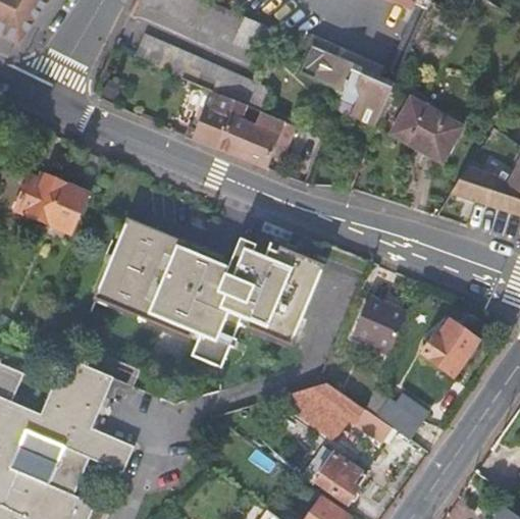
[(0,33),(18,43),(48,0),(0,0),(0,33)]
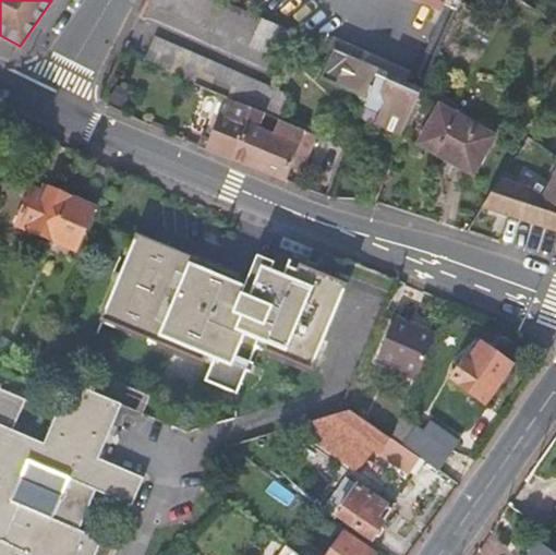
[(148,0),(283,58),(295,29),(227,0),(148,0)]
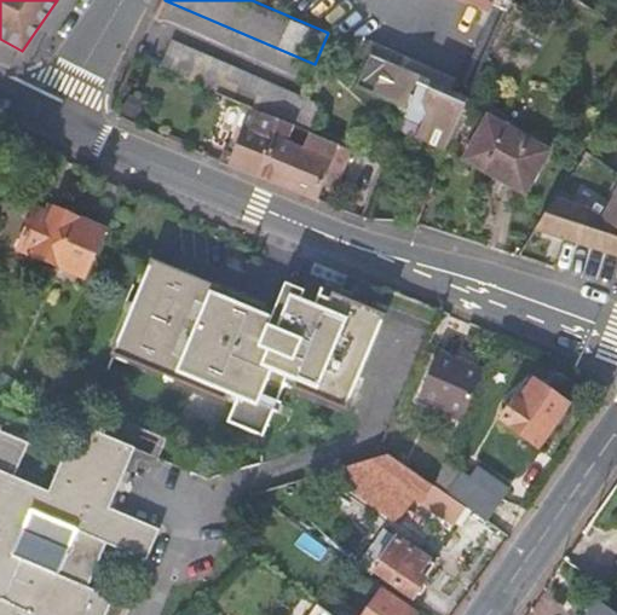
[(494,0),(492,5),(460,74),(473,80),(507,3),(501,0),(494,0)]
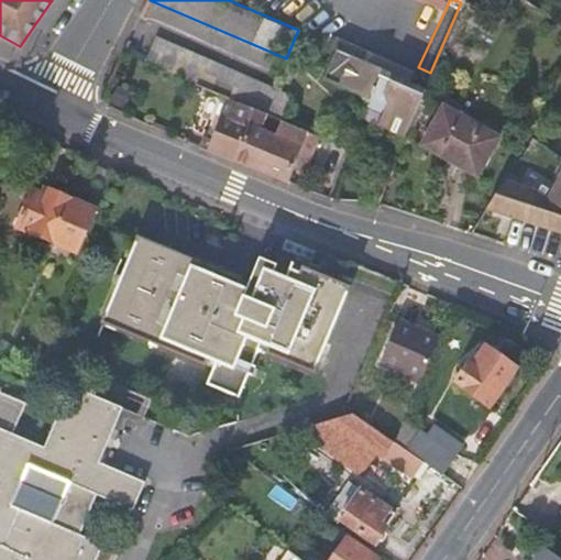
[(229,97),(264,111),(274,87),(155,37),(144,63),(229,97)]
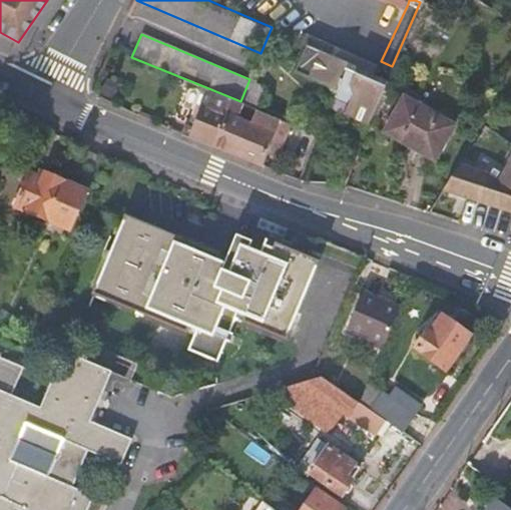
[(309,100),(351,119),(364,91),(321,72),(309,100)]
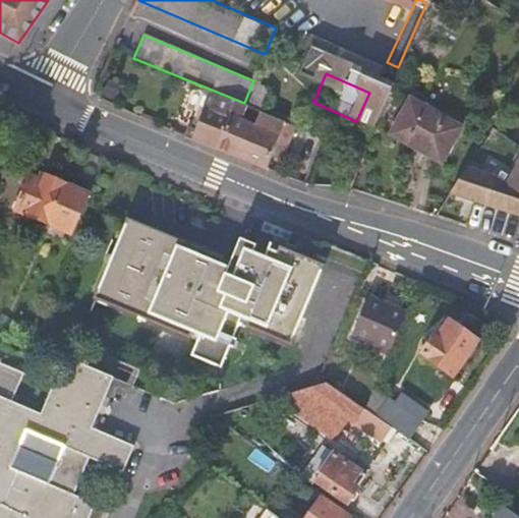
[(258,109),(269,87),(253,80),(244,103),(257,108),(258,109)]
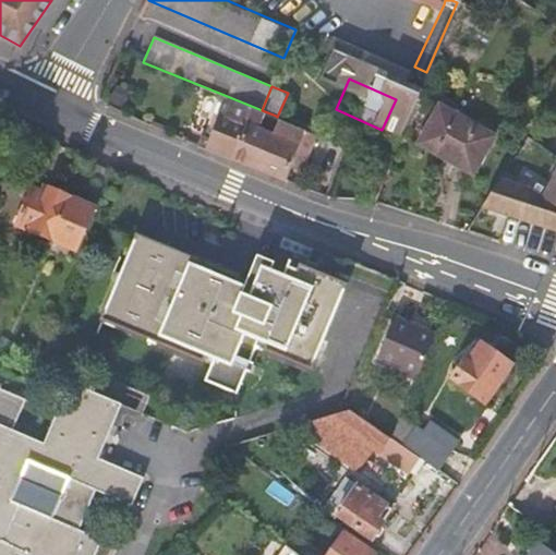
[(255,167),(269,131),(255,127),(262,110),(227,96),(205,147),(255,167)]
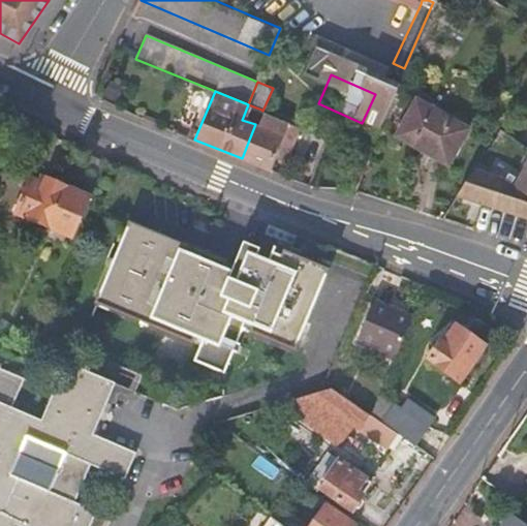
[(450,161),(470,127),(420,95),(399,130),(450,161)]
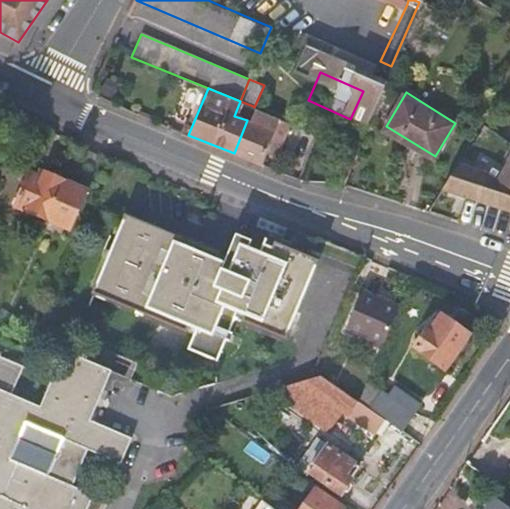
[(253,106),(247,120),(234,153),(261,163),(268,147),(275,150),(287,121),(254,107),(253,106)]
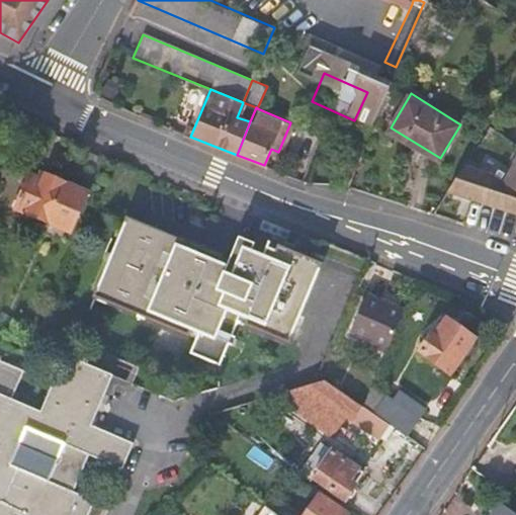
[(515,157),(503,177),(498,174),(463,164),(447,190),(515,211),(515,157)]
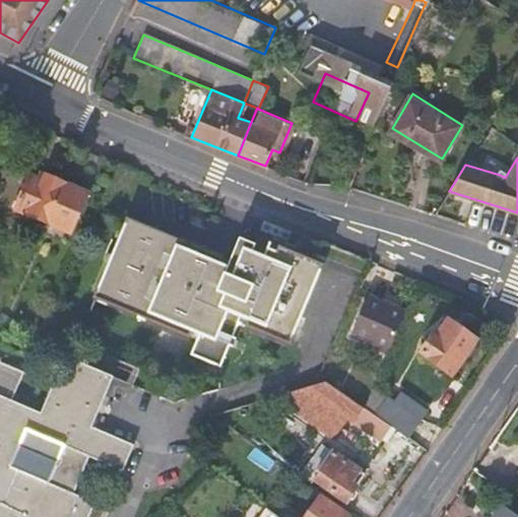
[(82,192),(46,174),(43,180),(29,174),(15,207),(65,230),(82,192)]
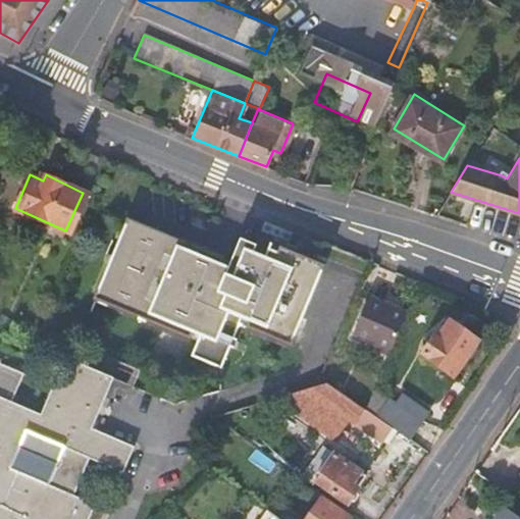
[(321,263),(240,228),(226,259),(125,217),(93,296),(193,340),(188,353),(220,366),(239,321),(288,342),(321,263)]
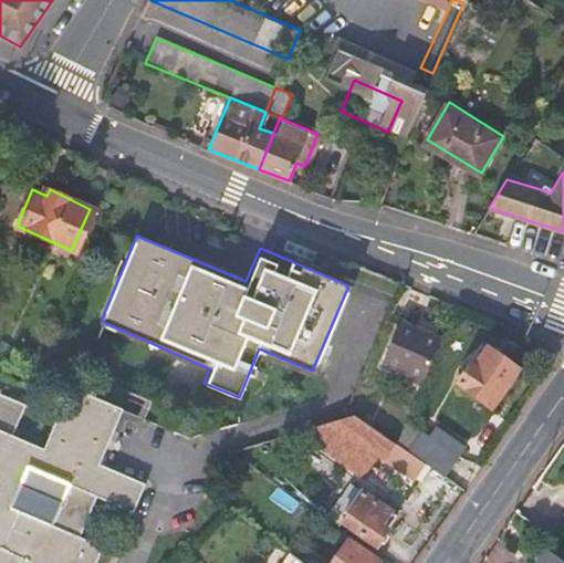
[(384,358),(424,376),(445,331),(404,312),(384,358)]
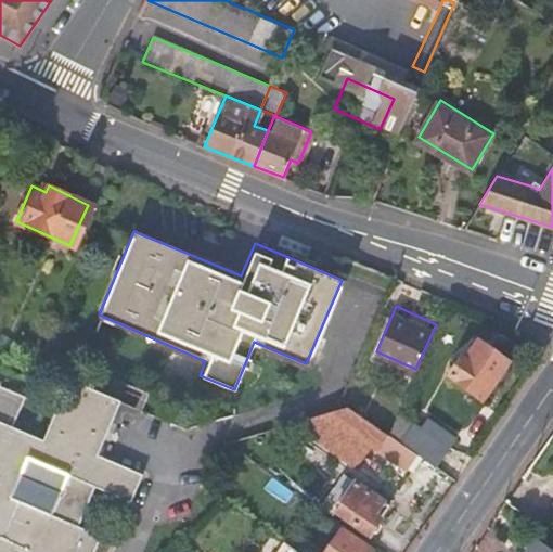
[(0,345),(9,351),(12,343),(0,334),(0,345)]
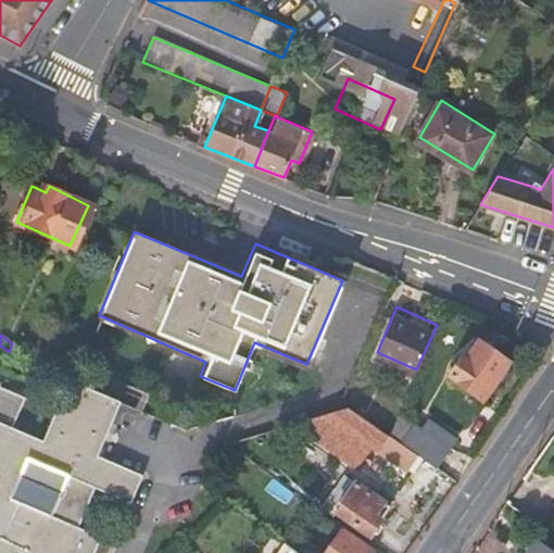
[(476,340),(463,357),(461,356),(445,376),(479,400),(505,361),(476,340)]
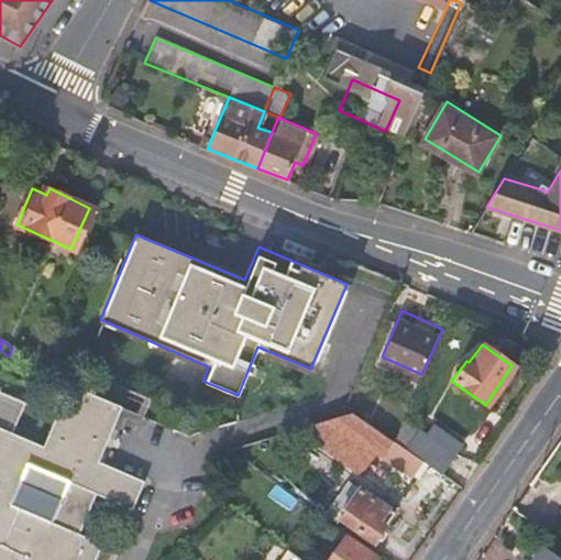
[(28,402),(7,393),(9,388),(0,384),(0,559),(17,559),(19,557),(26,559),(97,559),(106,540),(20,503),(36,469),(133,512),(145,483),(99,463),(123,406),(69,383),(42,447),(13,435),(28,402)]
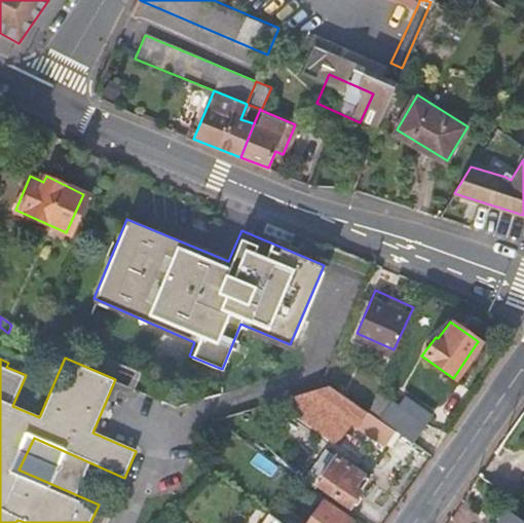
[(327,383),(314,388),(361,420),(367,412),(327,383)]
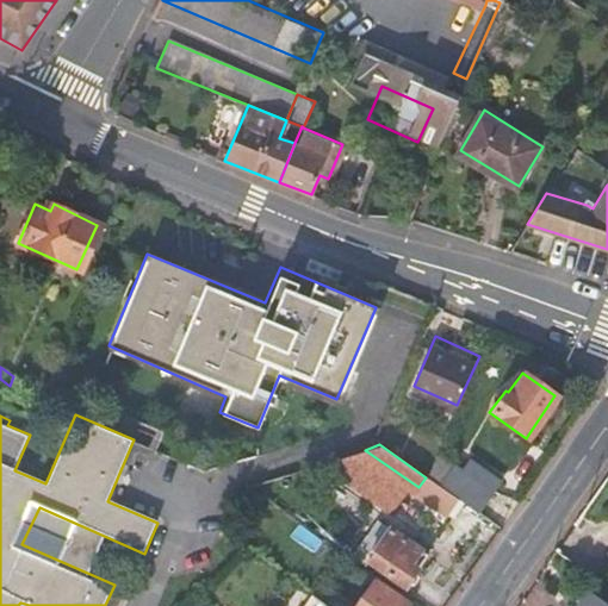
[(466,458),(458,469),(451,464),(439,482),(436,485),(458,499),(475,511),(496,479),(466,458)]
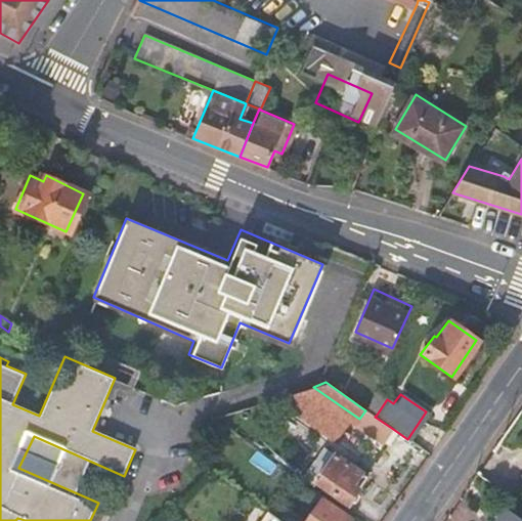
[(365,410),(375,417),(377,415),(367,408),(365,410)]
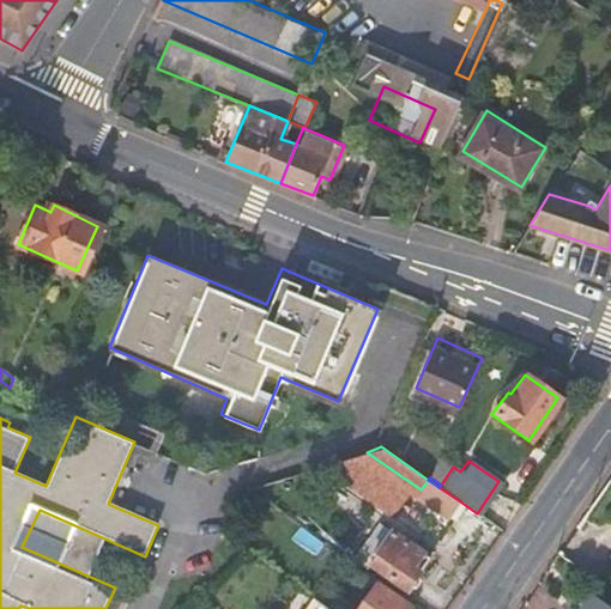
[(417,497),(448,518),(460,501),(439,487),(428,480),(421,489),(417,497)]
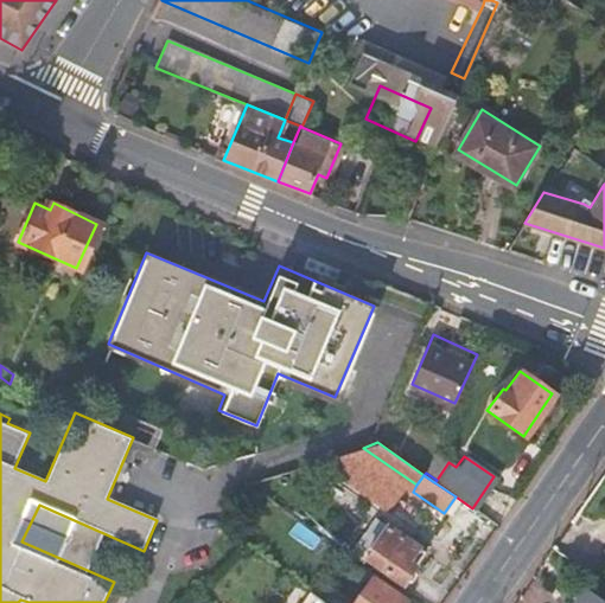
[(386,528),(373,520),(350,553),(362,562),(364,558),(402,584),(414,566),(407,560),(416,547),(387,526),(386,528)]
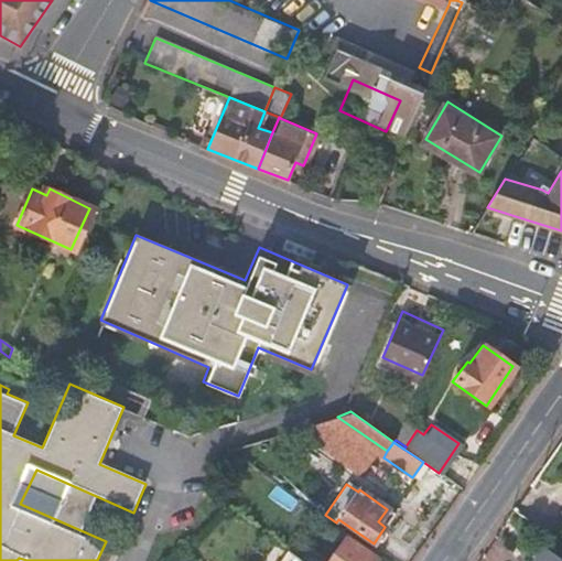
[(327,560),(374,560),(376,559),(345,537),(335,551),(328,560),(327,560)]
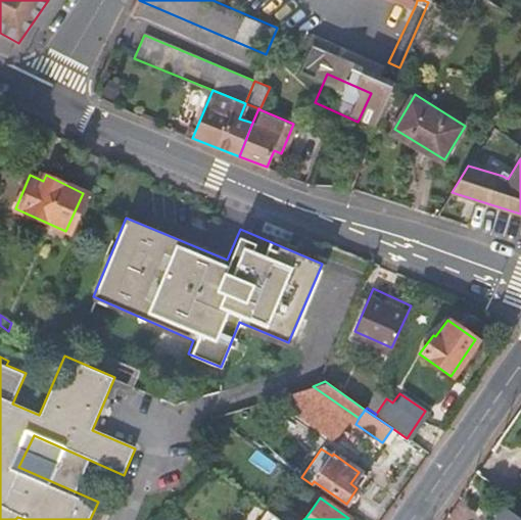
[(304,519),(311,511),(303,506),(297,515),(304,519)]
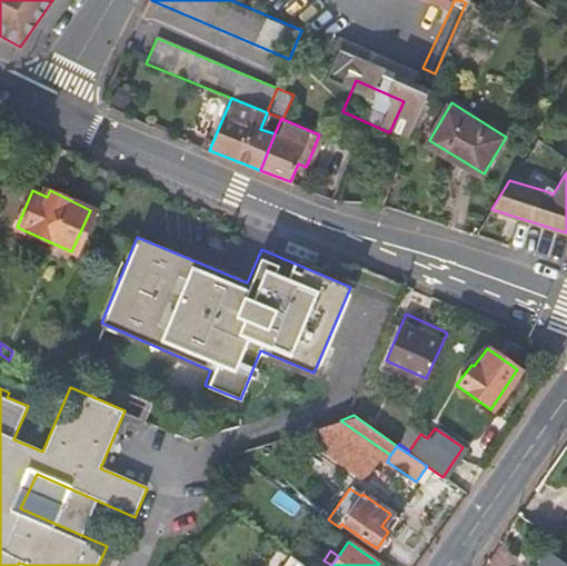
[(566,565),(566,563),(549,550),(539,564),(541,565),(566,565)]
